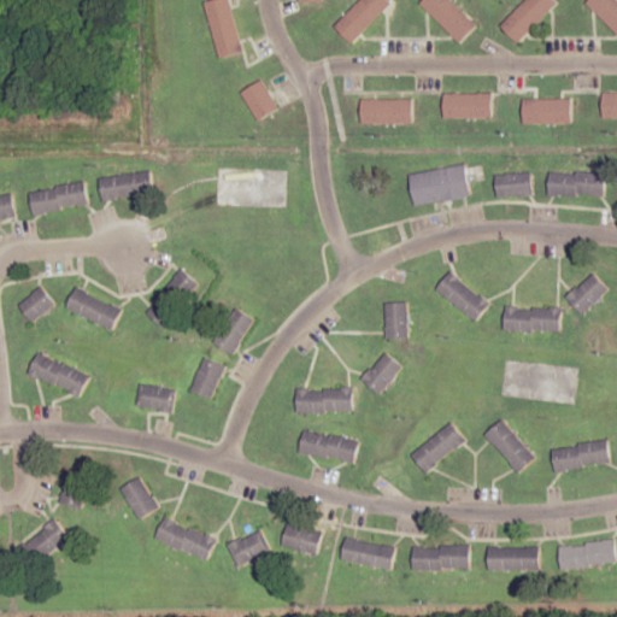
[(218,0),(207,3),(219,58),(242,53),(230,0),(218,0)]
